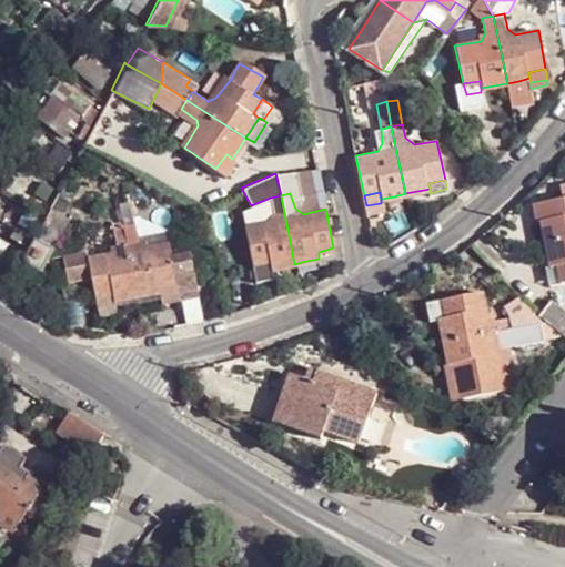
[(245,225),(252,264),(269,261),(270,267),(282,265),(294,264),(281,195),(270,198),(271,214),(268,222),(245,225)]
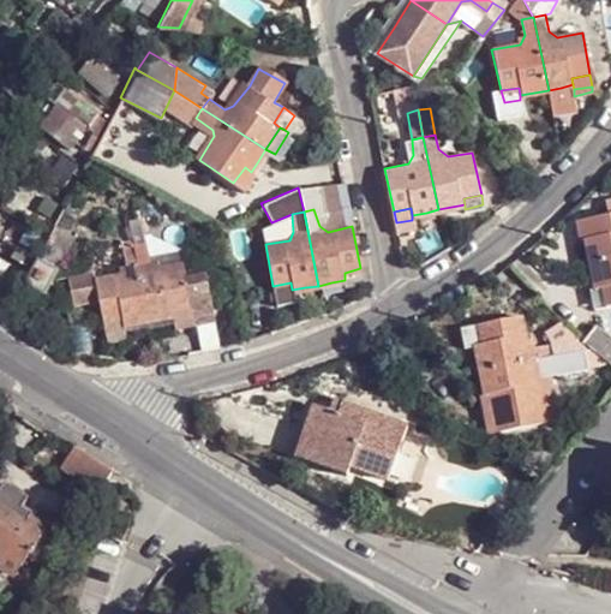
[(292,214),(271,222),(263,227),(265,244),(289,240),(293,232),(292,214)]
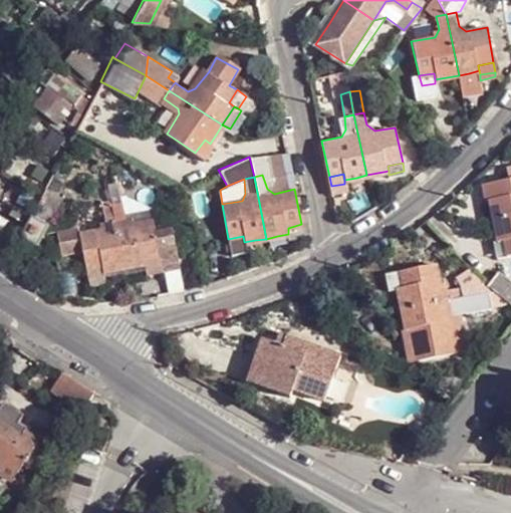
[(492,209),(495,220),(510,217),(510,179),(494,183),(495,197),(490,199),(492,209)]
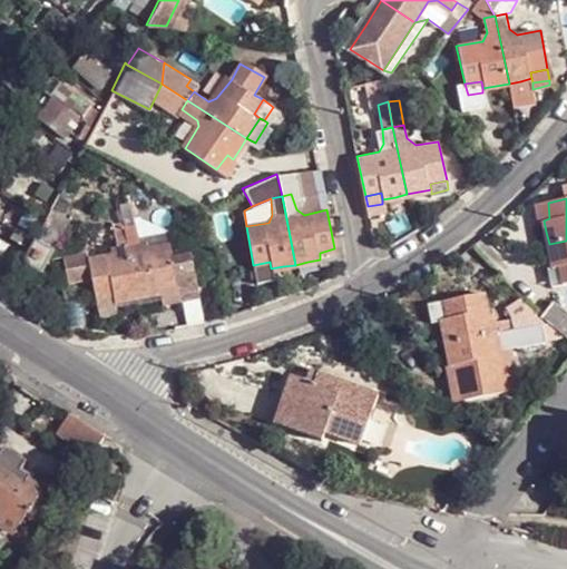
[(132,217),(128,200),(118,204),(123,228),(134,225),(132,217)]
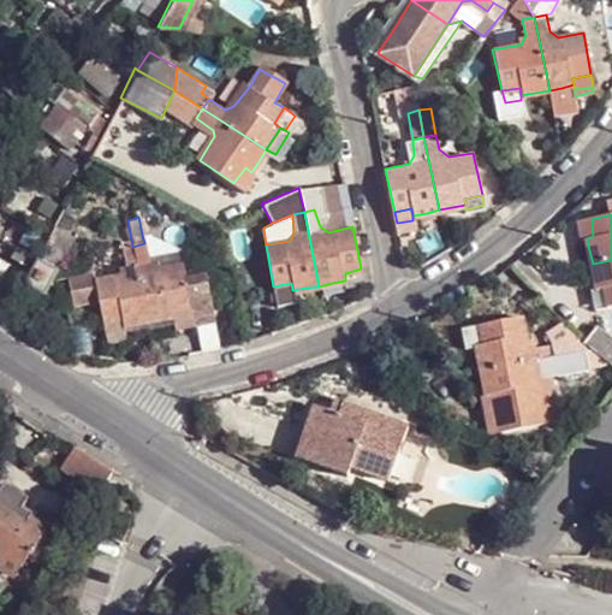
[(397,223),(398,231),(414,229),(413,220),(397,223)]
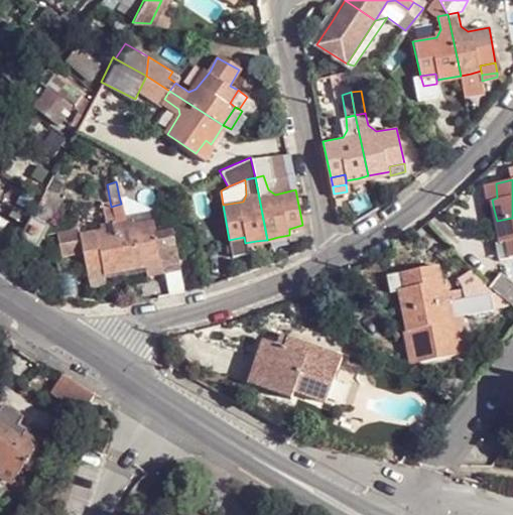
[(48,223),(62,197),(45,186),(31,214),(48,223)]
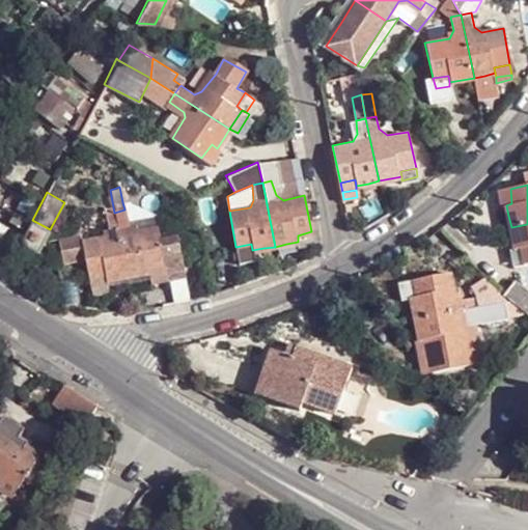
[(135,230),(157,226),(154,212),(131,202),(130,200),(122,202),(124,210),(128,225),(135,230)]
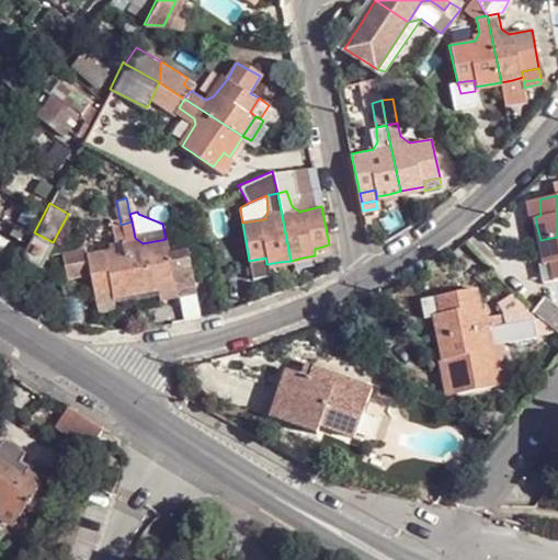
[(135,238),(132,221),(121,225),(136,290),(148,288),(159,286),(159,280),(174,275),(170,251),(166,239),(143,243),(135,238)]
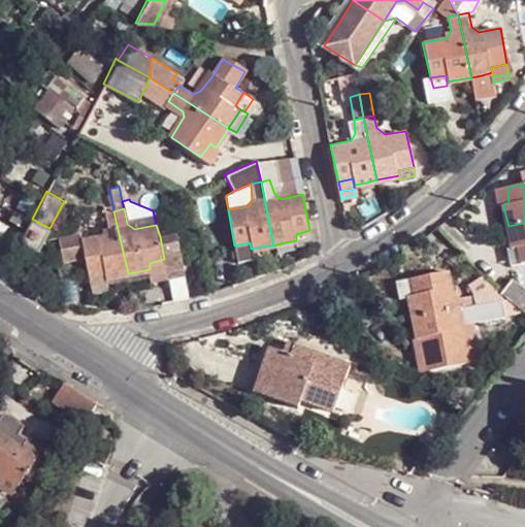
[(117,276),(128,273),(113,211),(105,212),(106,226),(102,235),(80,239),(88,276),(103,271),(105,278),(117,276)]
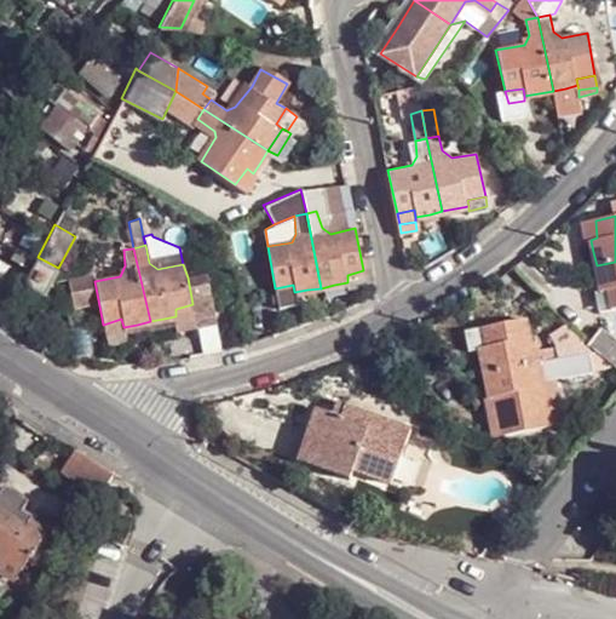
[(45,294),(58,269),(38,259),(24,282),(44,293),(45,294)]
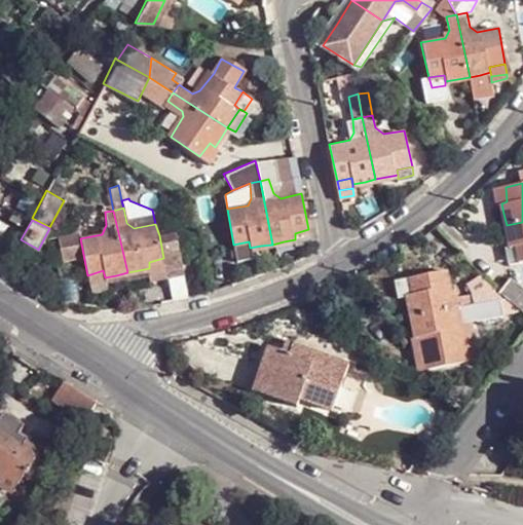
[(520,262),(522,260),(522,222),(507,225),(509,236),(511,248),(516,247),(520,262)]
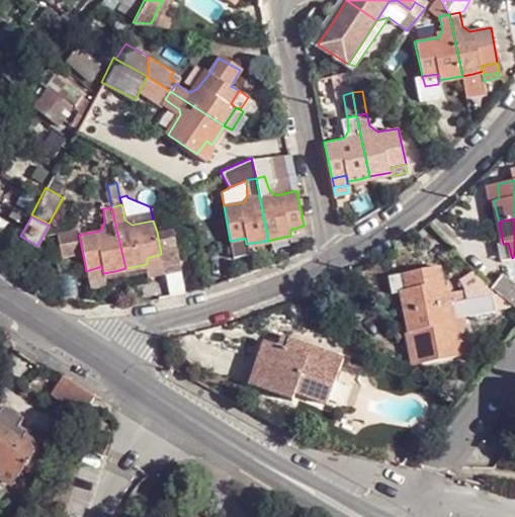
[(304,226),(290,230),(290,236),(291,240),(306,237),(304,226)]
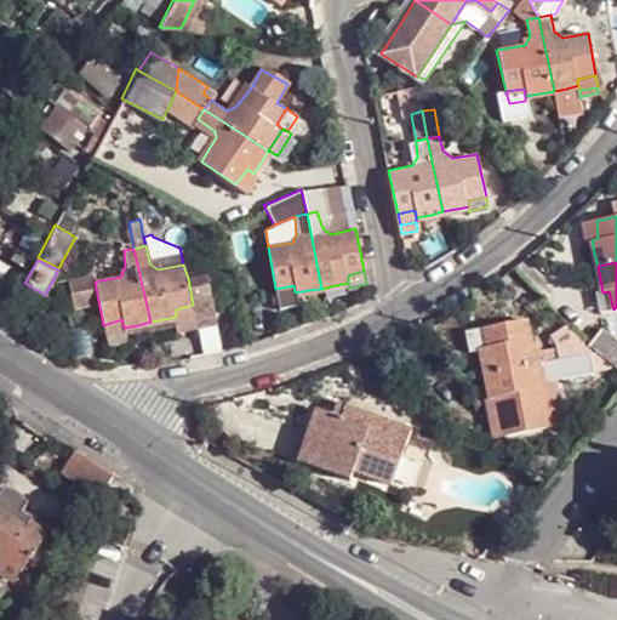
[(215,312),(207,274),(188,278),(193,305),(195,317),(195,318),(215,312)]
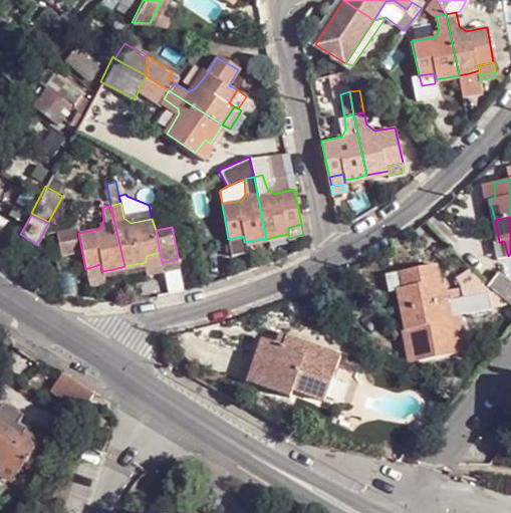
[(243,236),(228,239),(229,249),(245,246),(244,242),(243,236)]
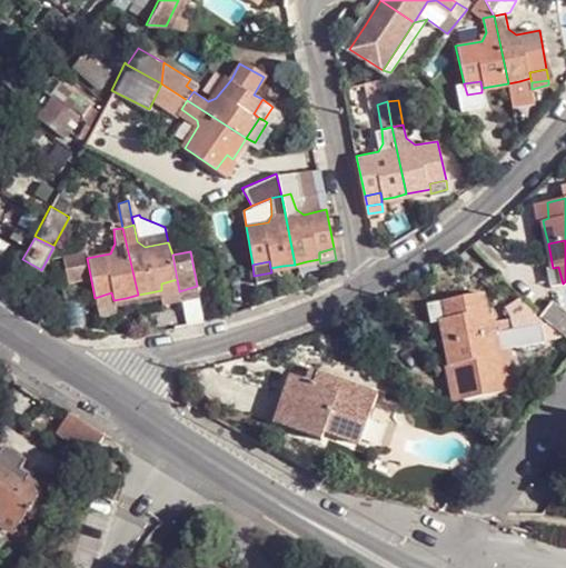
[(161,290),(162,296),(179,290),(177,279),(161,284),(161,290)]
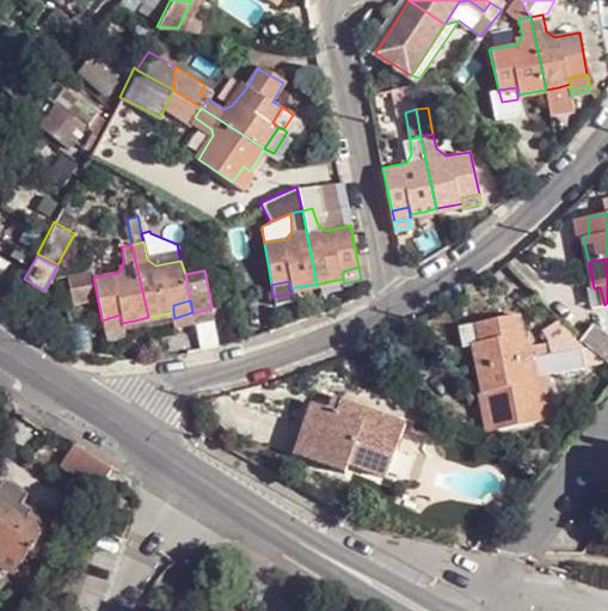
[(476,344),(479,367),(556,353),(553,342),(533,344),(526,340),(519,313),(493,319),(466,324),(470,344),(476,344)]
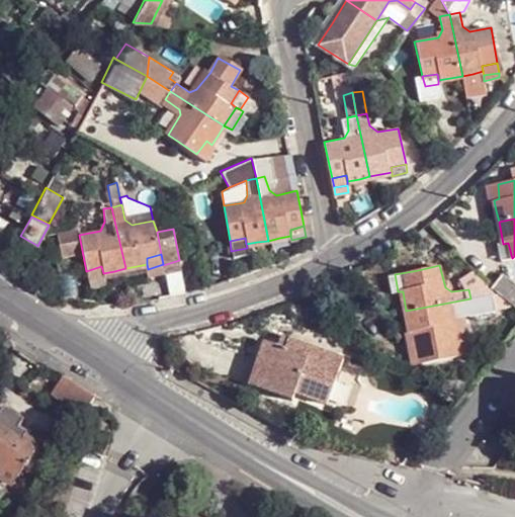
[(101,266),(86,271),(88,280),(103,277),(103,273),(101,266)]
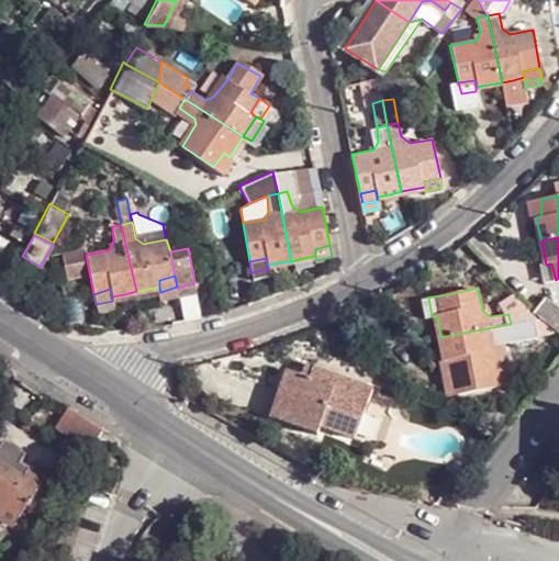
[(512,290),(500,304),(503,306),(509,314),(511,324),(536,314),(512,290)]
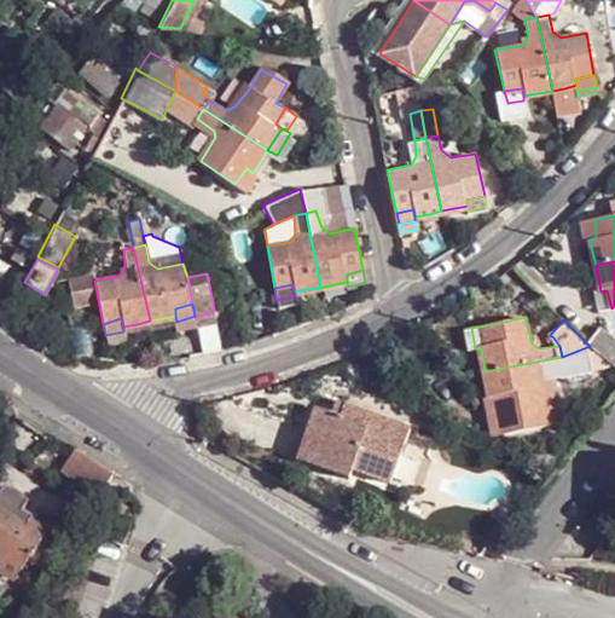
[(614,362),(614,334),(599,323),(586,340),(614,362)]
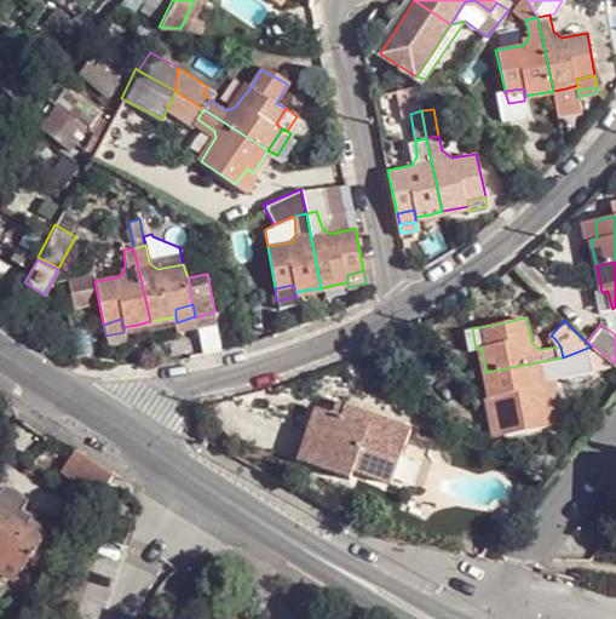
[(476,349),(472,328),(465,330),(468,350),(476,349)]
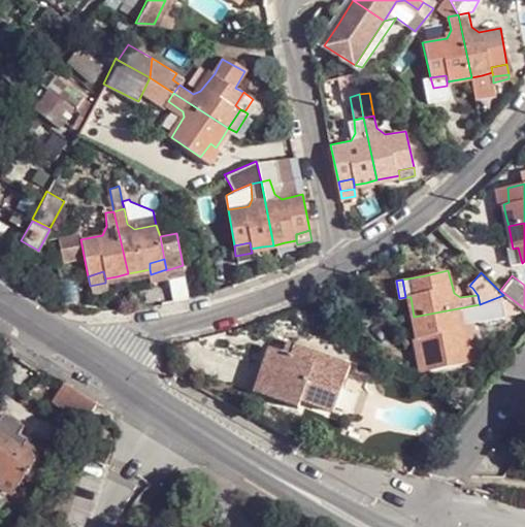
[(430,354),(463,346),(460,324),(466,317),(480,314),(480,304),(414,317),(416,327),(419,338),(426,338),(428,354),(430,354)]
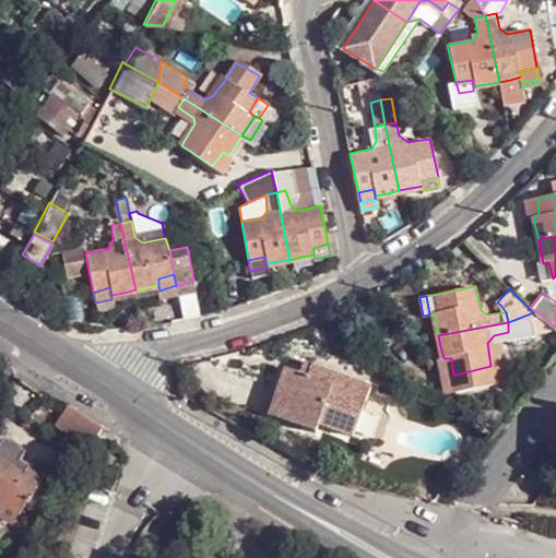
[(310,376),(312,367),(293,360),(288,369),(310,376)]
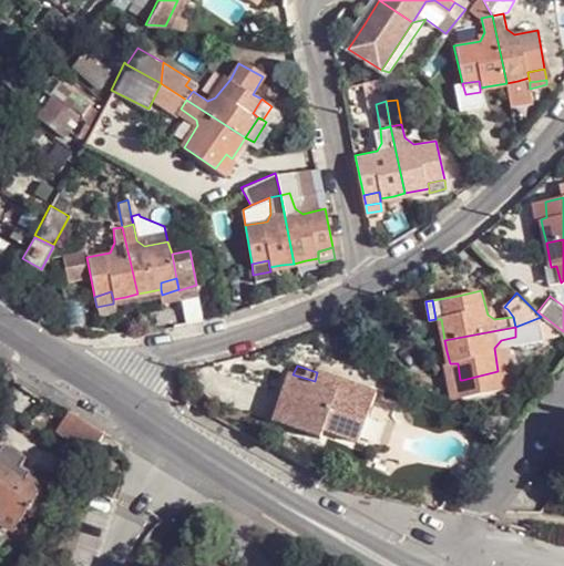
[(500,389),(498,371),(462,380),(465,395),(500,389)]
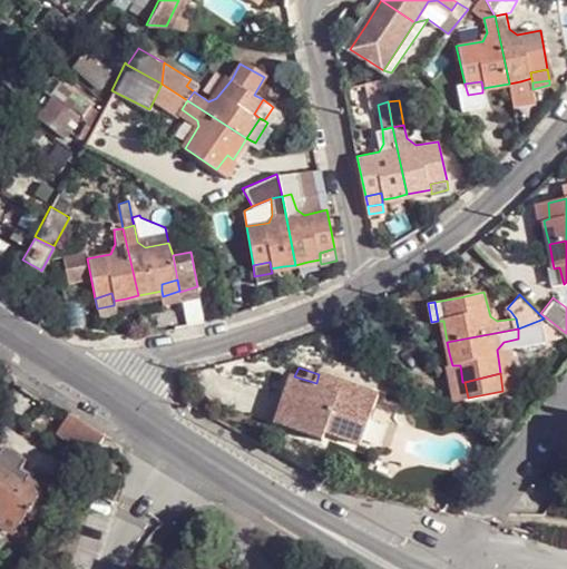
[(360,444),(380,395),(319,374),(316,383),(294,376),(290,375),(282,398),(273,420),(322,439),(326,431),(360,444)]
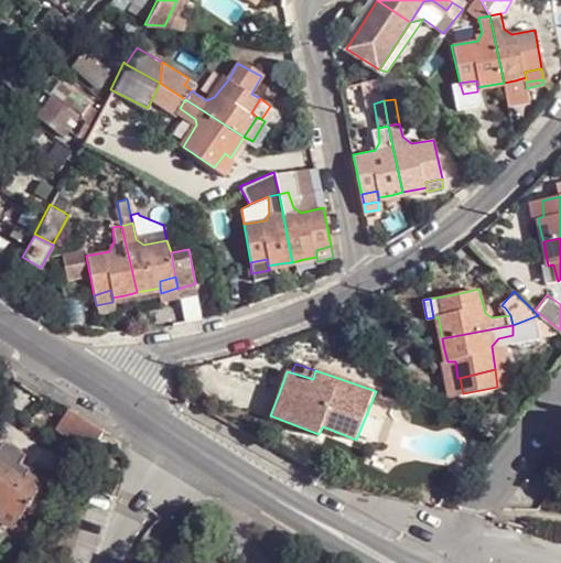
[(88,451),(100,433),(65,410),(53,428),(88,451)]
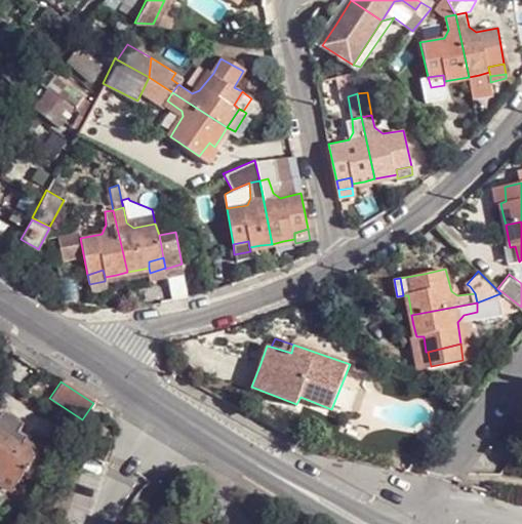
[(15,480),(36,446),(22,438),(24,435),(15,430),(21,420),(0,408),(0,474),(1,475),(2,472),(15,480)]
